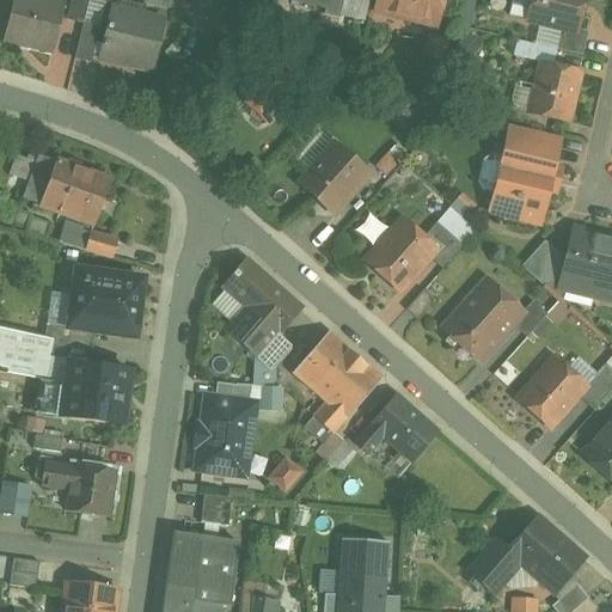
[(65,5),(42,0),(14,0),(5,43),(53,55),(65,5)]
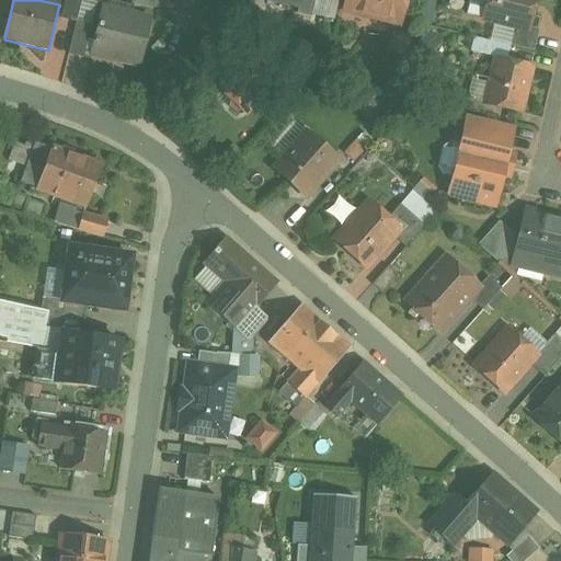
[(81,0),(66,0),(61,19),(77,23),(77,22),(81,0)]
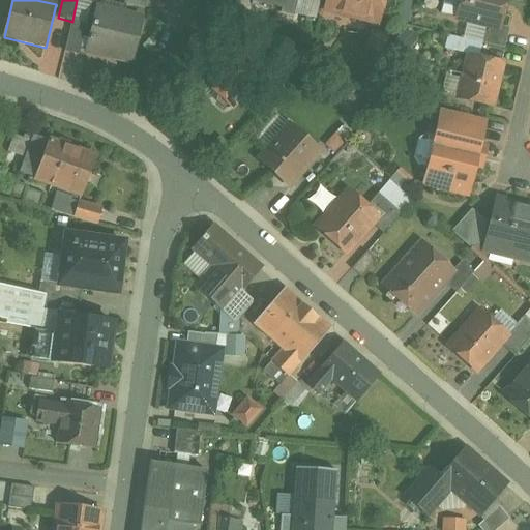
[(147,0),(125,0),(124,4),(145,9),(147,0)]
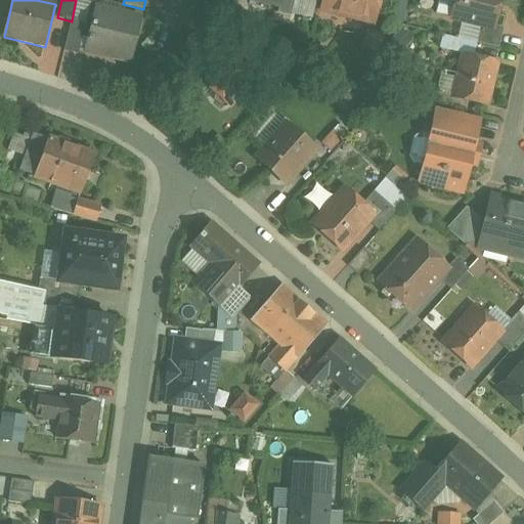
[(256,0),(279,6),(278,13),(292,16),(295,0),(256,0)]
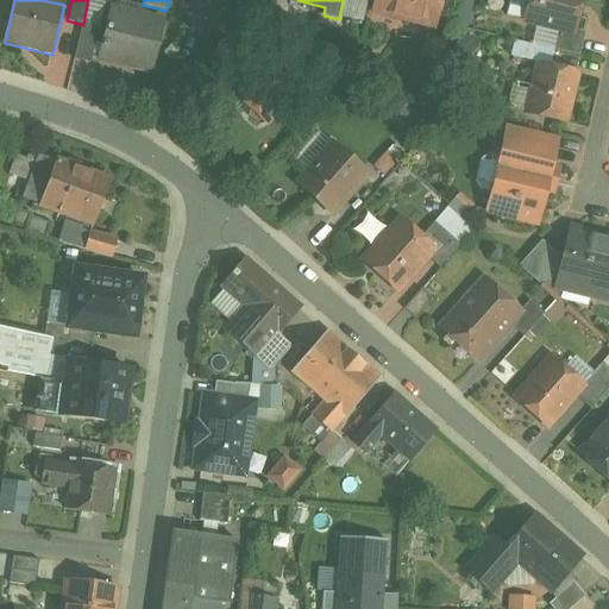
[(441,0),(376,0),(374,12),(435,27),(441,0)]
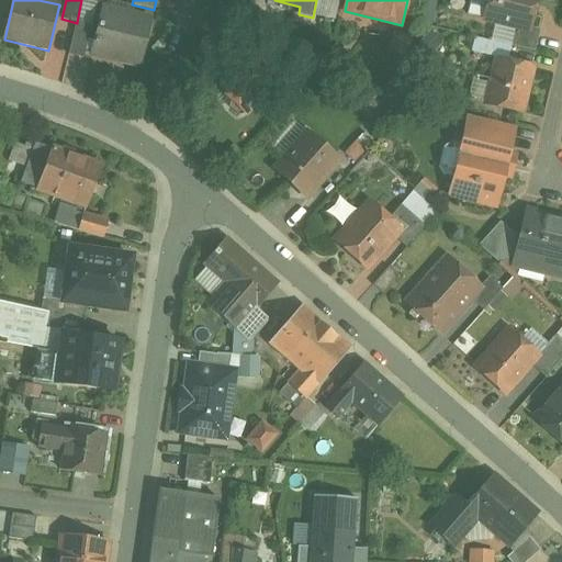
[(536,0),(490,0),(490,4),(495,6),(492,22),(514,27),(529,31),(530,27),(536,0)]
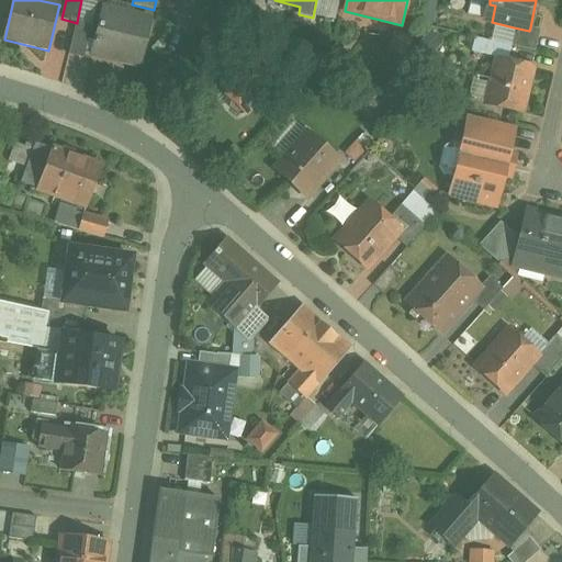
[(135,8),(109,1),(107,9),(103,9),(92,54),(139,66),(150,21),(133,17),(135,8)]
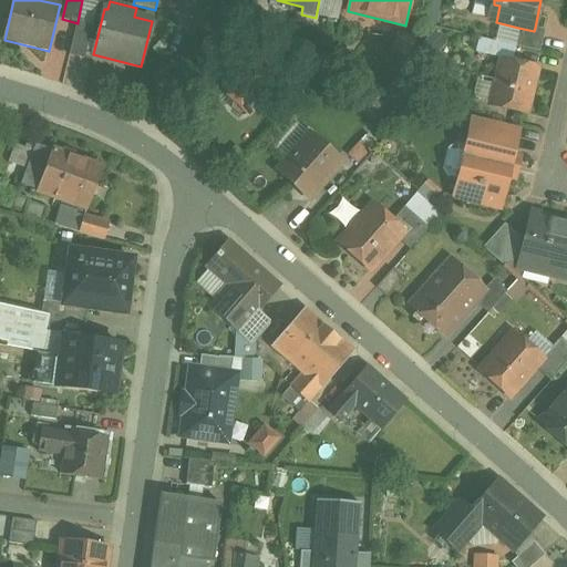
[(93,26),(78,22),(78,23),(70,55),(84,59),(93,26)]
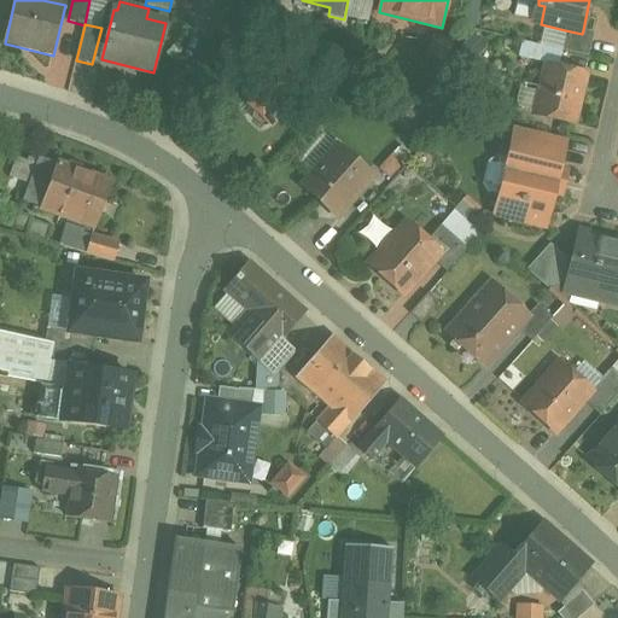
[(582,34),(565,30),(560,51),(587,57),(589,56),(594,35),(593,33),(583,30),(582,34)]
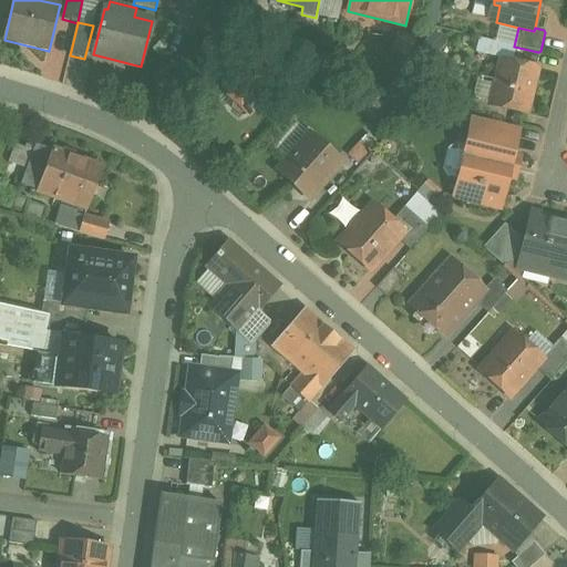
[(280,81),(251,54),(219,89),(234,102),(232,110),(241,117),(249,116),(280,81)]
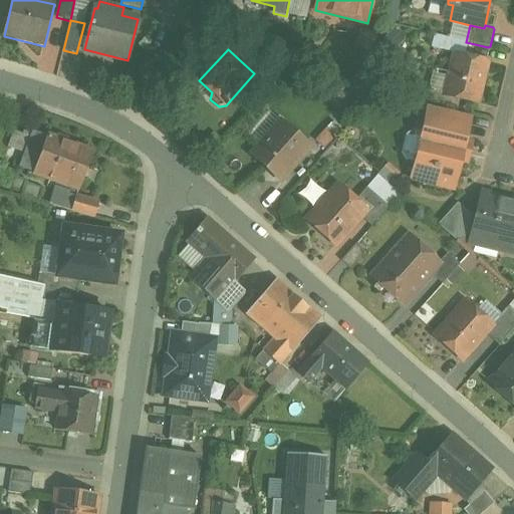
[(487,63),(455,55),(446,95),(477,102),(482,84),(484,82),(486,76),(484,73),(487,63)]
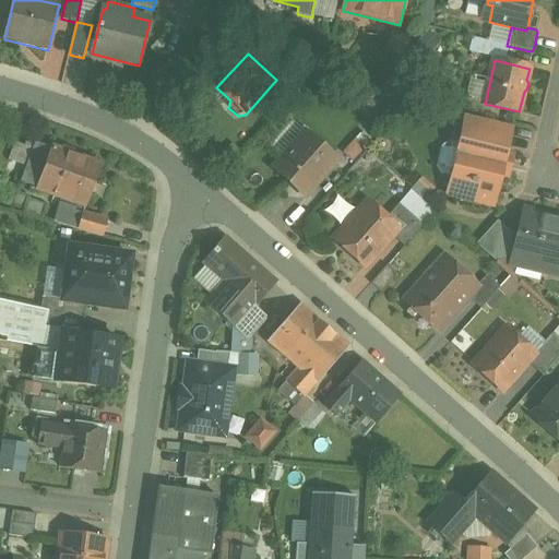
[(511,127),(484,120),(477,147),(504,154),(511,127)]
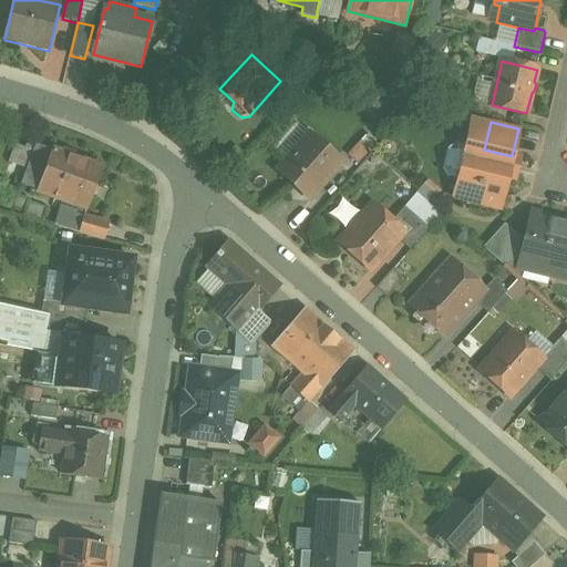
[(342,164),(310,135),(298,150),(291,143),(280,156),(287,163),(278,172),(295,187),(298,184),(312,197),(342,164)]
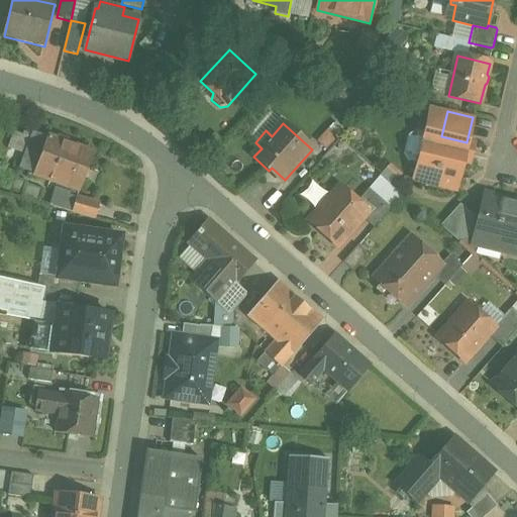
[(46,138),(32,133),(30,138),(22,164),(20,170),(34,175),(46,138)]
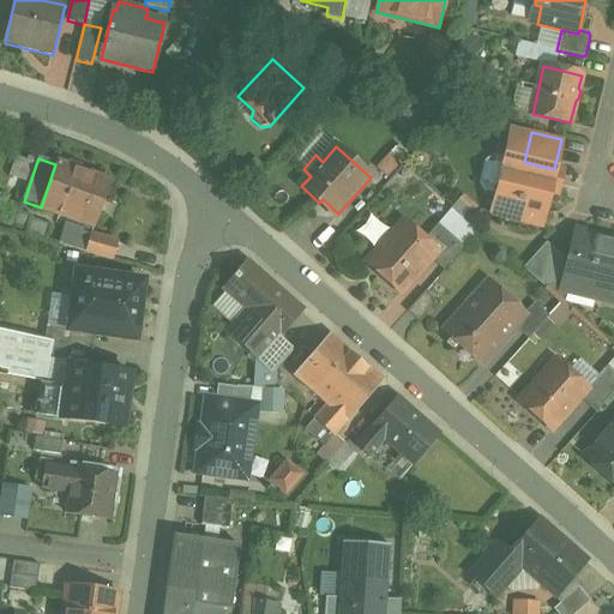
[(524,162),(506,158),(498,196),(505,197),(500,216),(541,227),(549,192),(553,193),(558,170),(554,169),(524,162)]
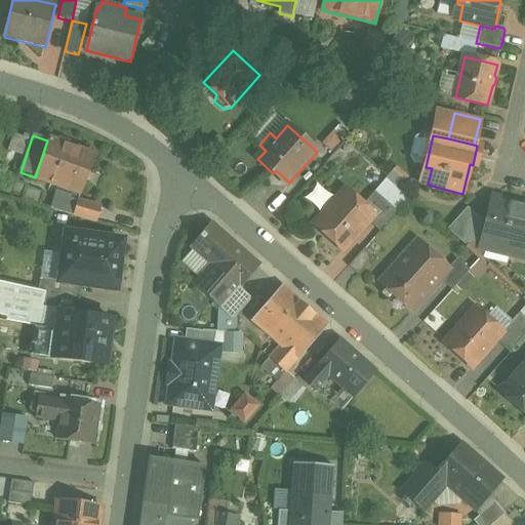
[(21,137),(12,162),(23,166),(31,140),(21,137)]
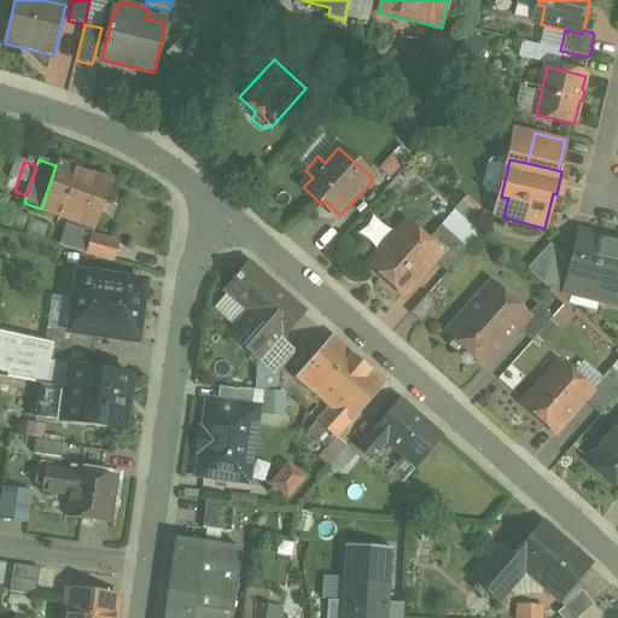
[(112,182),(57,164),(56,165),(41,209),(41,211),(69,221),(95,229),(97,229),(112,182)]
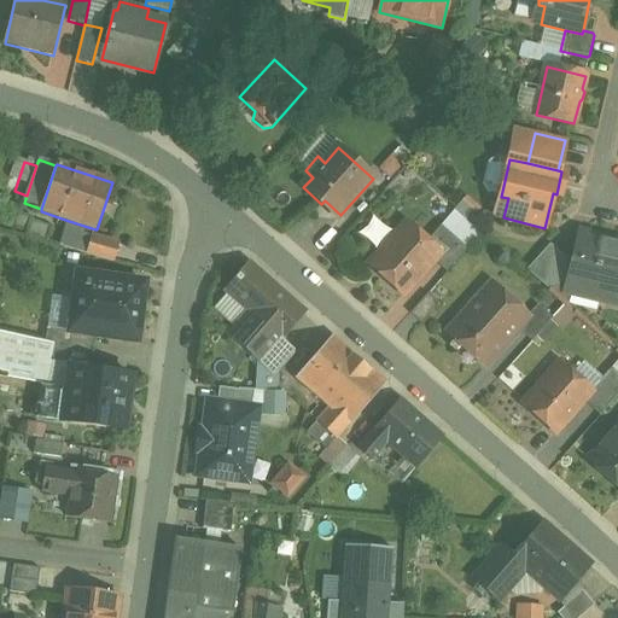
[(450,231),(477,246),(488,228),(460,214),(450,231)]
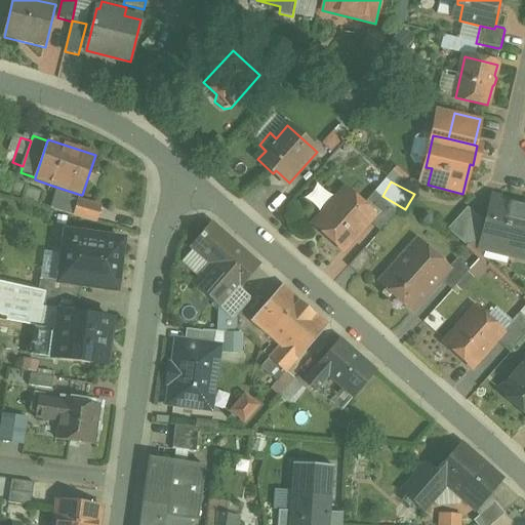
[(81,195),(58,188),(51,210),(96,224),(101,207),(79,201),(81,195)]
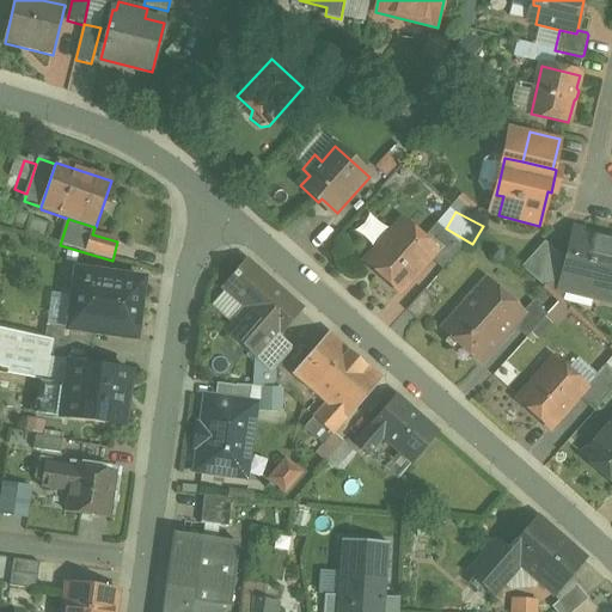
[(423,240),(403,222),(393,233),(390,231),(385,231),(373,244),(374,249),(377,251),(367,263),(401,293),(430,259),(436,252),(423,240)]
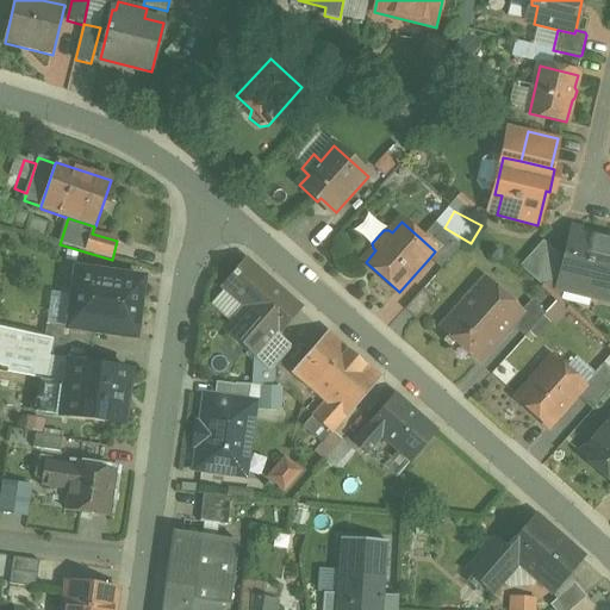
[(462,246),(436,223),(422,240),(435,251),(429,259),(441,269),(462,246)]
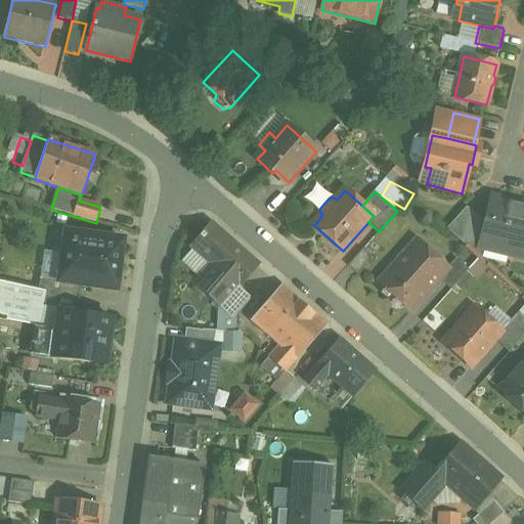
[(523,206),(492,199),(486,221),(481,242),(514,249),(512,255),(523,258),(523,206)]
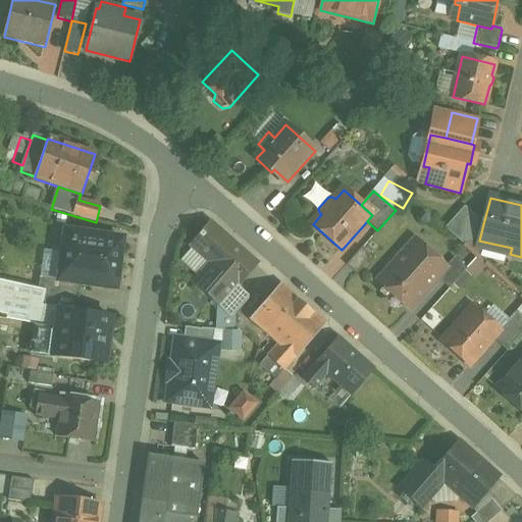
[(465,206),(446,228),(465,247),(475,240),(479,241),(484,220),(479,219),(465,206)]
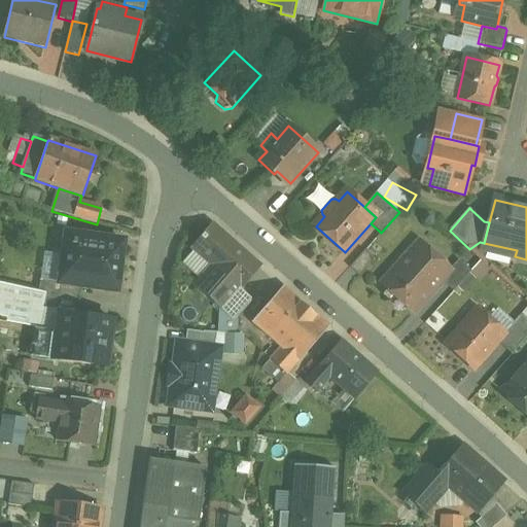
[(233,244),(212,226),(204,237),(203,237),(201,239),(202,240),(194,248),(196,249),(194,251),(212,269),(197,287),(222,310),(240,289),(259,268),(233,244)]
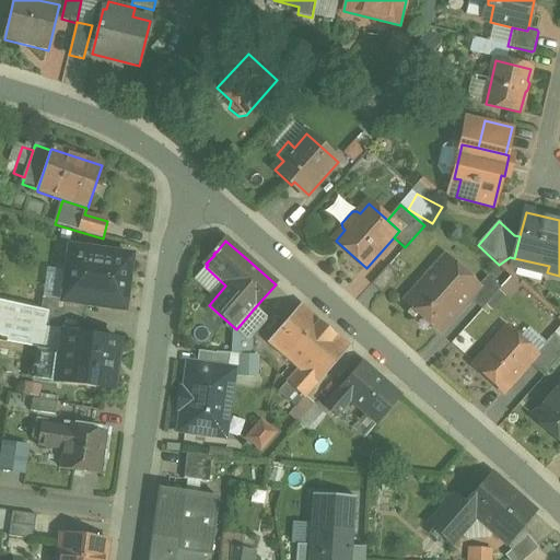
[(131,257),(71,248),(63,303),(89,306),(90,298),(124,303),(123,312),(124,312),(131,257)]
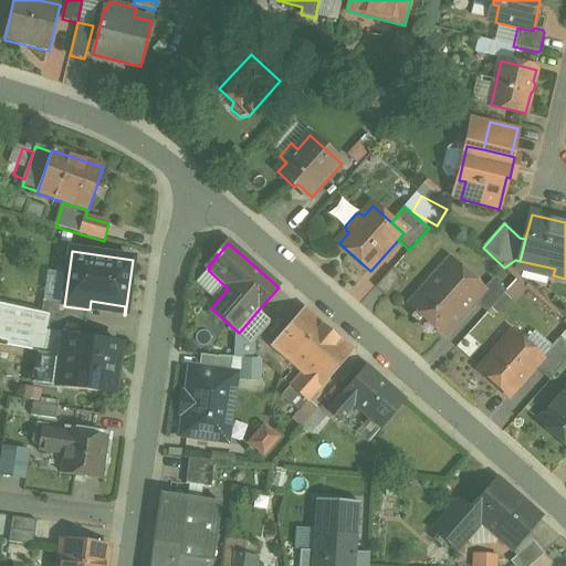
[(484,290),(451,260),(410,306),(443,336),(474,302),(484,291),(484,290)]
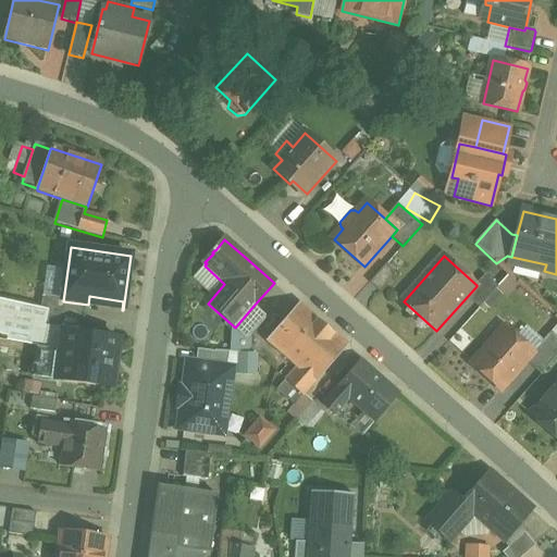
[(386,265),(370,283),(380,292),(396,274),(386,265)]
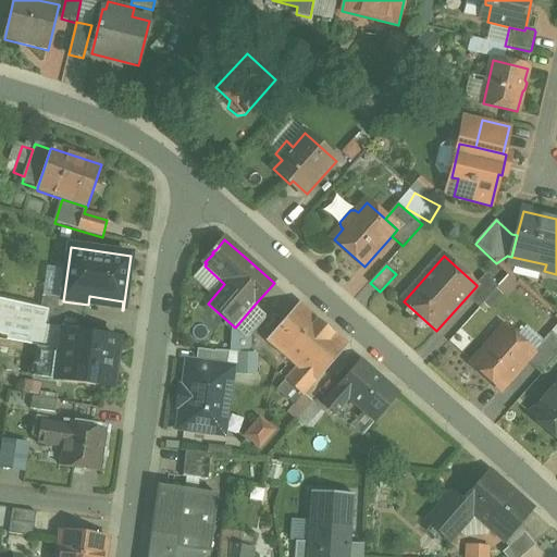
[(485,275),(477,285),(477,286),(467,297),(480,308),(498,287),(485,275)]
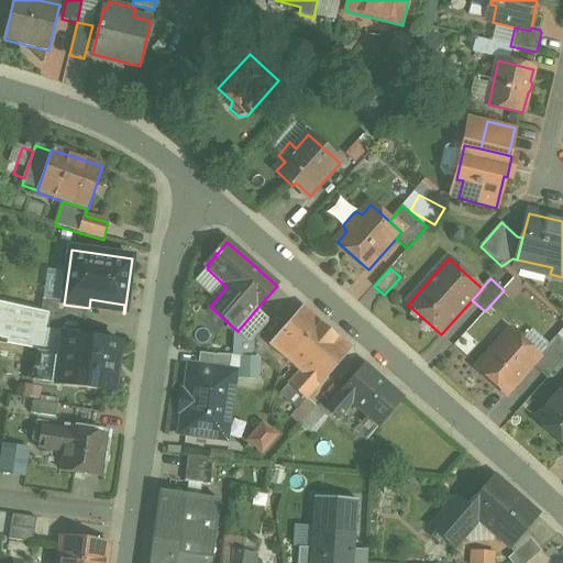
[(64,305),(44,301),(42,313),(51,315),(78,321),(87,323),(89,308),(64,305)]
